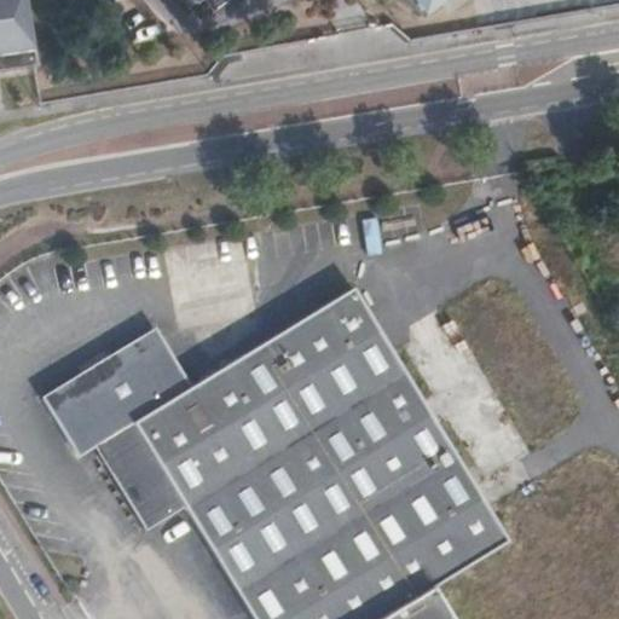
[(0,0),(0,56),(30,52),(22,0),(0,0)]
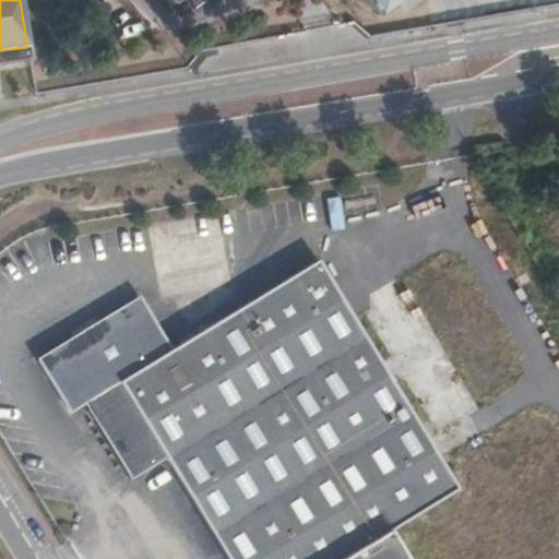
[(373,0),(381,11),(395,0),(373,0)]
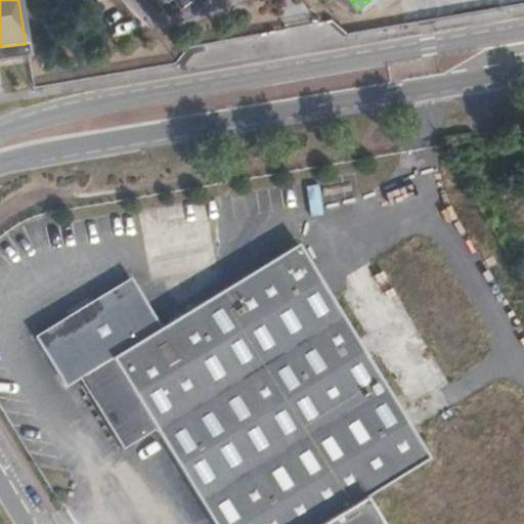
[(26,44),(0,47),(0,57),(28,54),(26,44)]
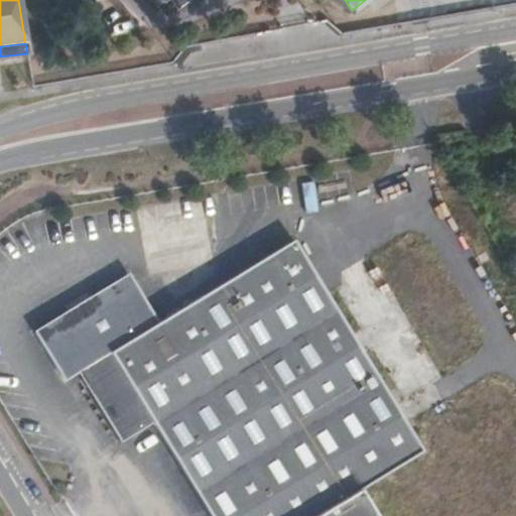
[(373,515),(358,490),(420,452),(292,240),(158,321),(129,275),(36,331),(65,379),(80,371),(122,438),(152,422),(209,515),(373,515)]
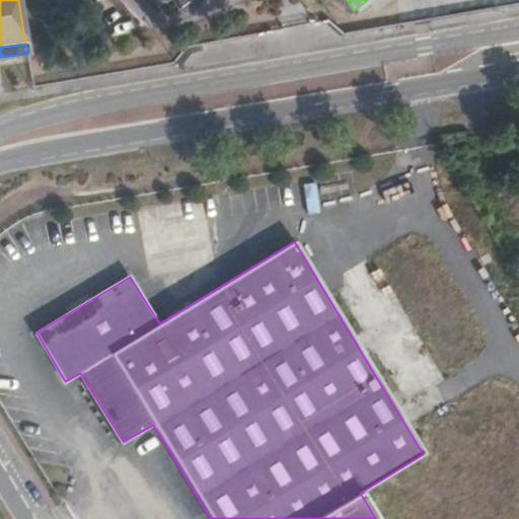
[(376,265),(336,289),(402,402),(444,378),(376,265)]
